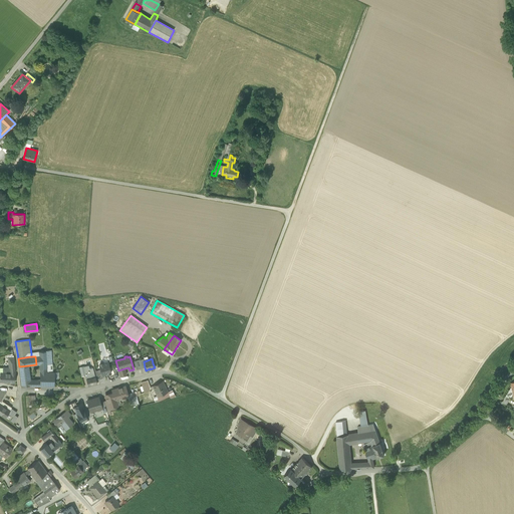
[(100,369),(102,375),(107,373),(107,374),(110,373),(108,362),(103,363),(102,363),(100,363),(100,364),(99,364),(100,369)]
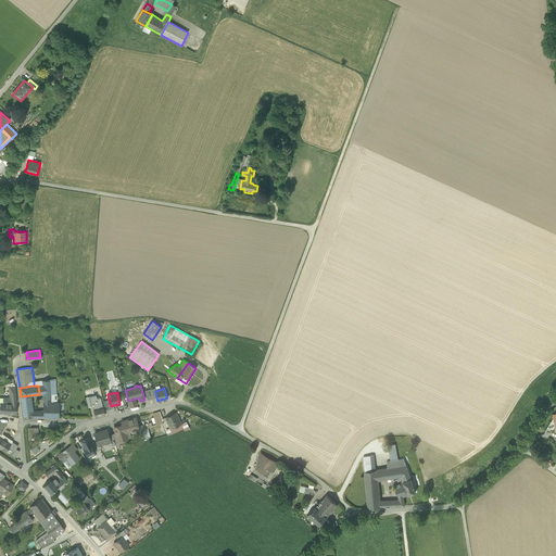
[(33,413),(30,395),(21,396),(23,417),(34,417),(33,413)]
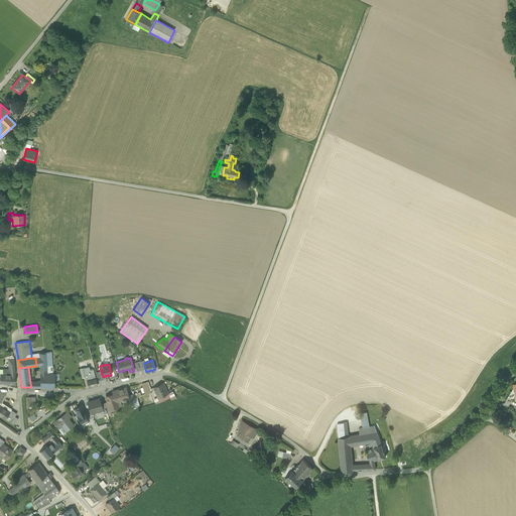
[(98,385),(96,379),(93,370),(88,371),(87,367),(84,368),(86,377),(87,381),(89,388),(98,385)]
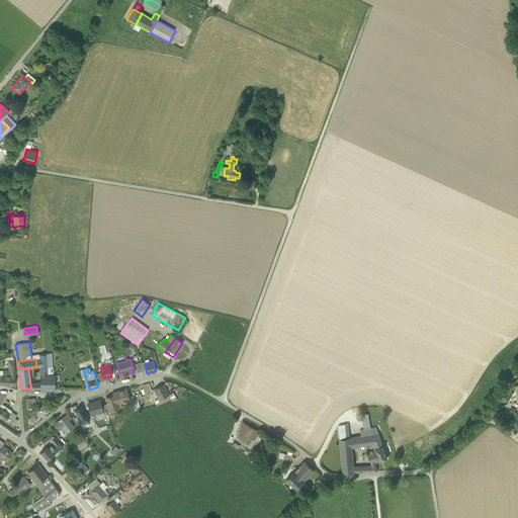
[(96,374),(98,382),(104,381),(103,378),(101,372),(96,374)]
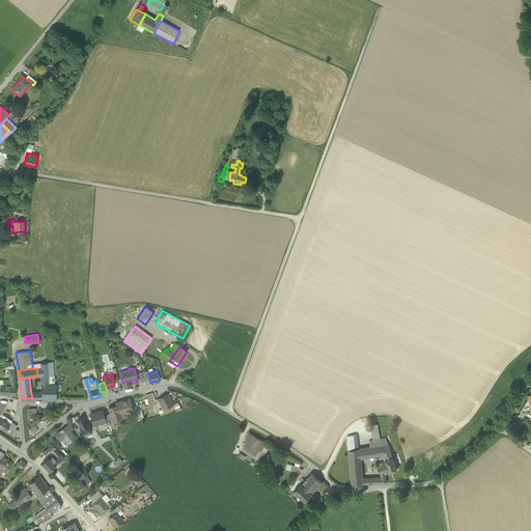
[(10,385),(10,386),(3,386),(1,386),(0,394),(15,395),(15,385),(10,385)]
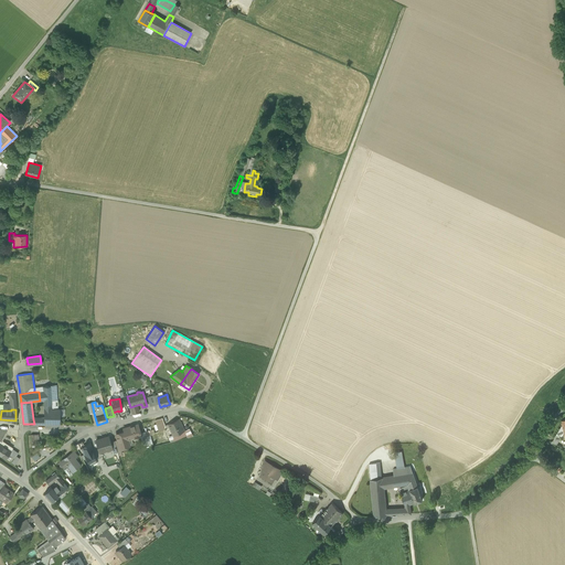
[(45,424),(60,424),(60,416),(60,409),(57,409),(52,409),(44,409),(44,418),(45,424)]
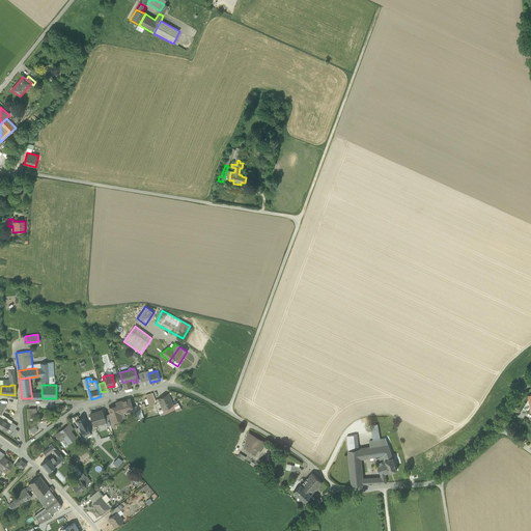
[(146,395),(149,406),(156,403),(155,400),(152,393),(146,395)]
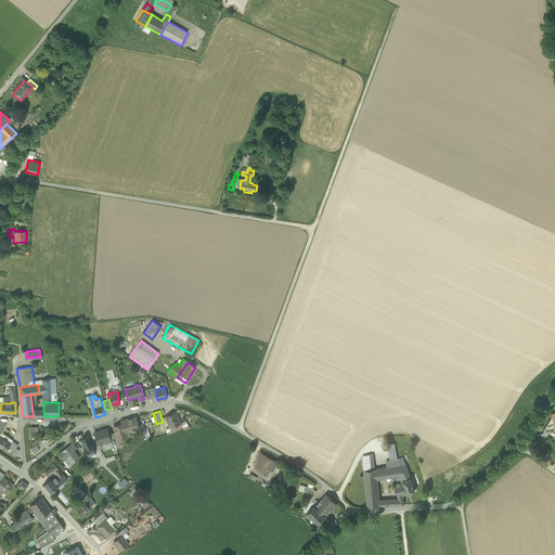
[(169,428),(181,424),(182,423),(181,423),(176,412),(164,417),(166,421),(169,428)]
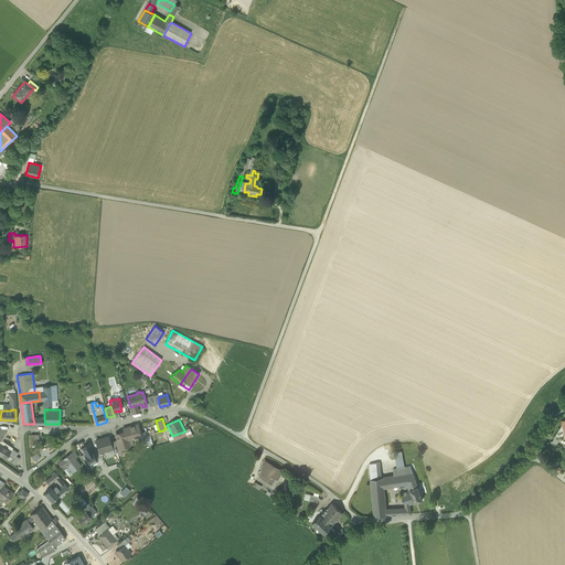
[(124,428),(125,432),(127,440),(128,440),(131,439),(140,436),(141,436),(140,433),(138,425),(124,428)]
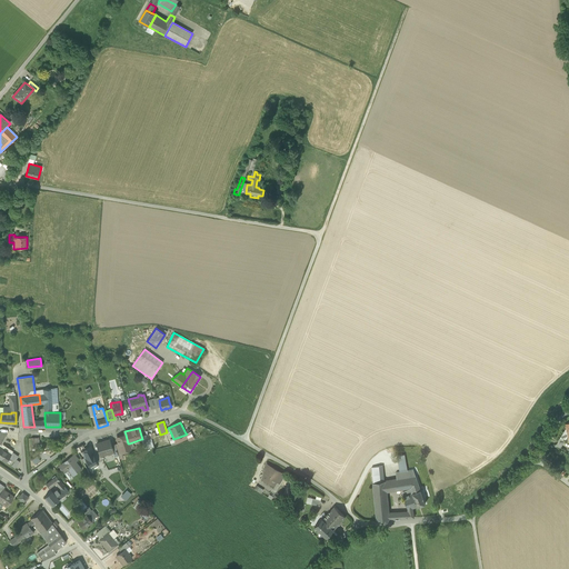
[(565,441),(568,436),(567,428),(559,438),(565,441)]
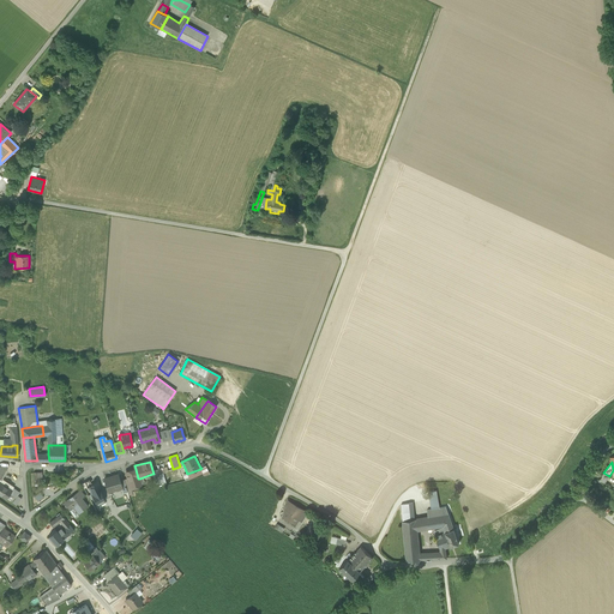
[(140,485),(139,479),(138,479),(136,469),(126,471),(126,473),(127,479),(131,488),(140,485)]
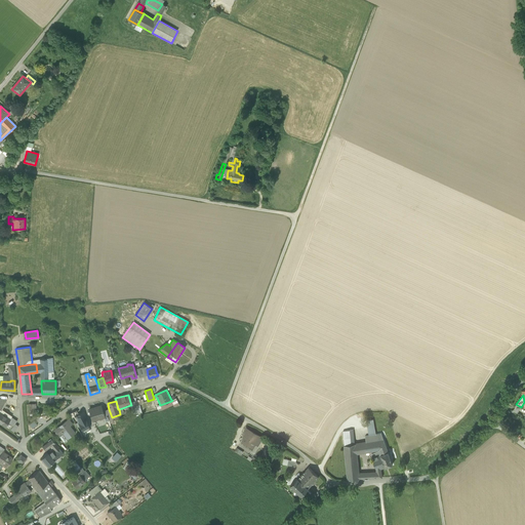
[(162,409),(173,404),(171,401),(160,405),(162,409)]
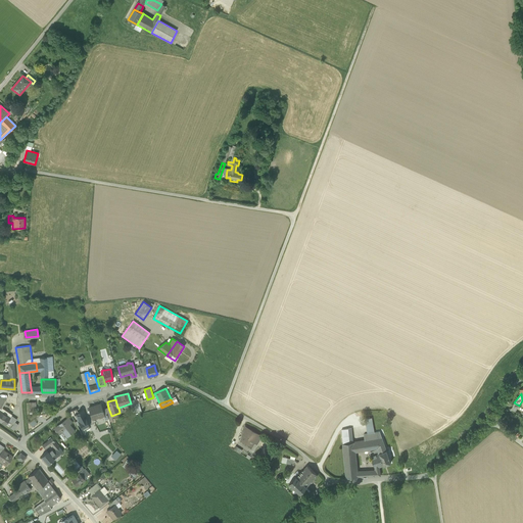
[(514,413),(519,406),(514,402),(510,410),(514,413)]
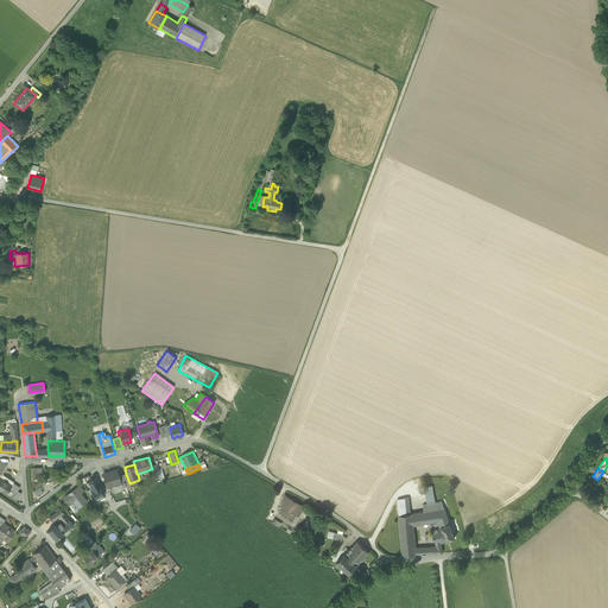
[(103,474),(107,485),(114,482),(115,485),(120,482),(119,476),(116,470),(103,474)]
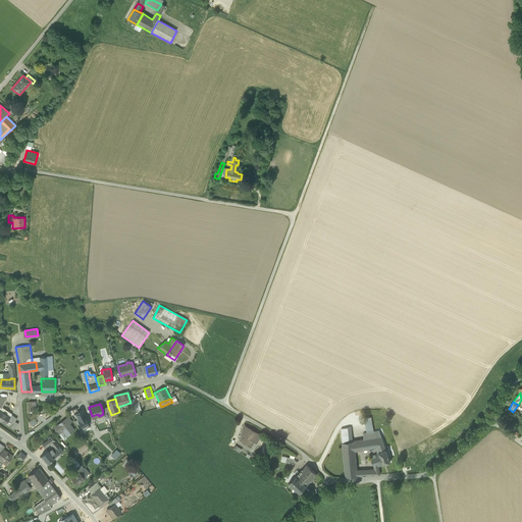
[(1,408),(0,407),(0,410),(6,414),(7,413),(10,416),(11,414),(12,413),(2,407),(1,408)]
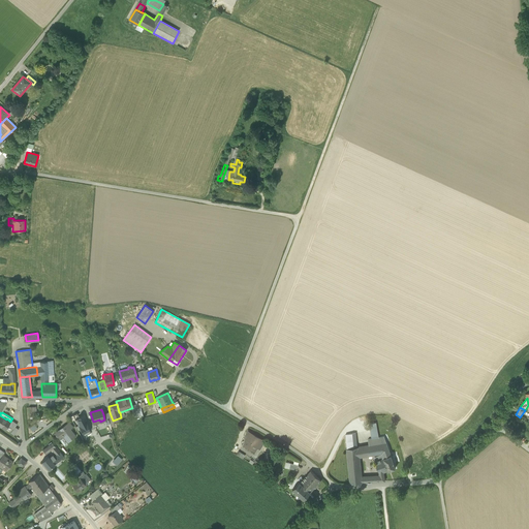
[(78,417),(75,419),(79,426),(81,429),(84,435),(90,431),(87,426),(84,414),(78,417)]
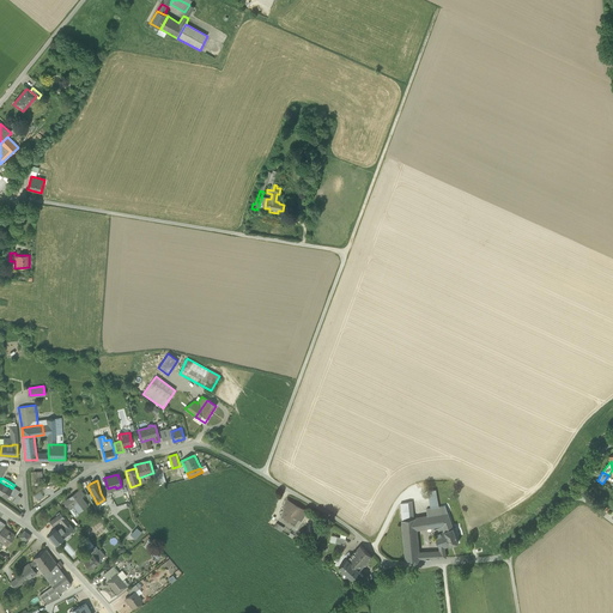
[(8,485),(7,486),(2,495),(7,498),(10,493),(13,489),(12,489),(8,485)]
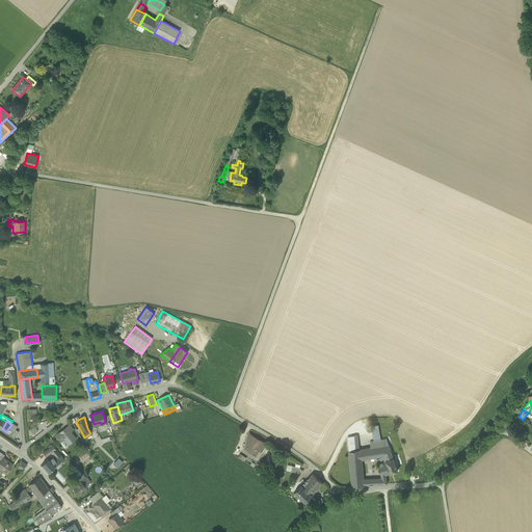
[(8,428),(12,431),(14,432),(16,429),(18,426),(11,422),(10,424),(11,424),(8,428)]
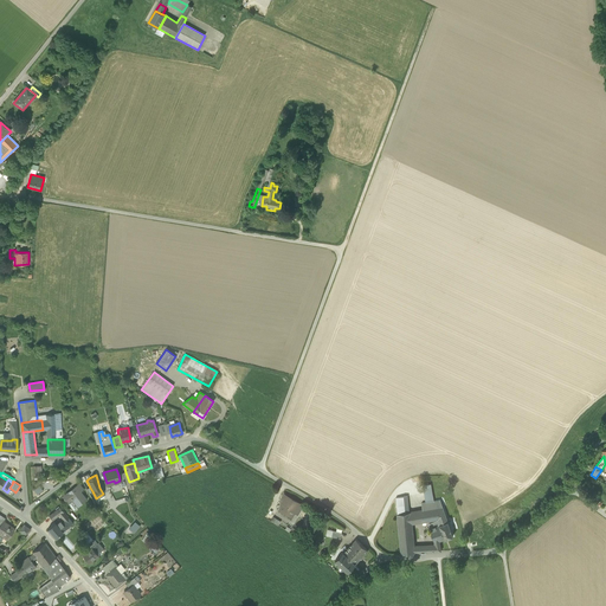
[(72,500),(77,505),(85,500),(79,491),(76,487),(64,496),(69,502),(72,500)]
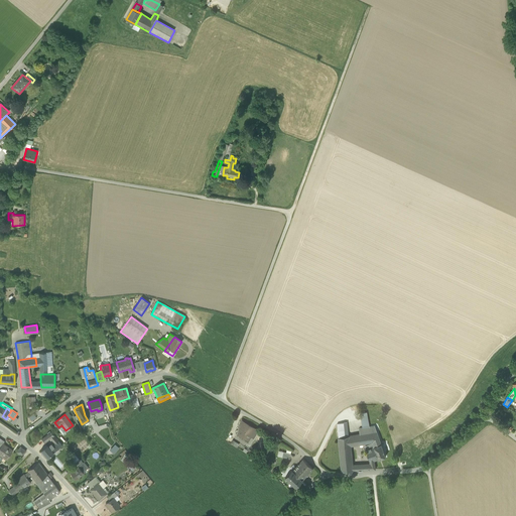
[(239,433),(244,437),(246,433),(251,436),(253,432),(256,433),(257,430),(242,422),(241,423),(244,425),(242,427),(239,433)]
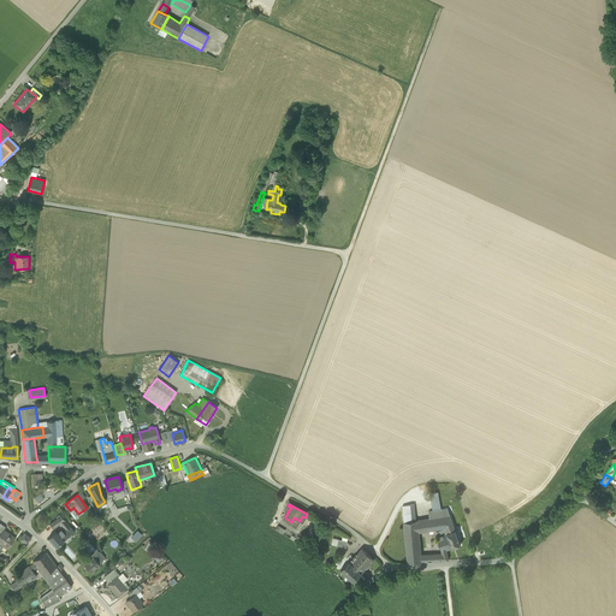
[(402,505),(404,523),(416,521),(414,504),(402,505)]
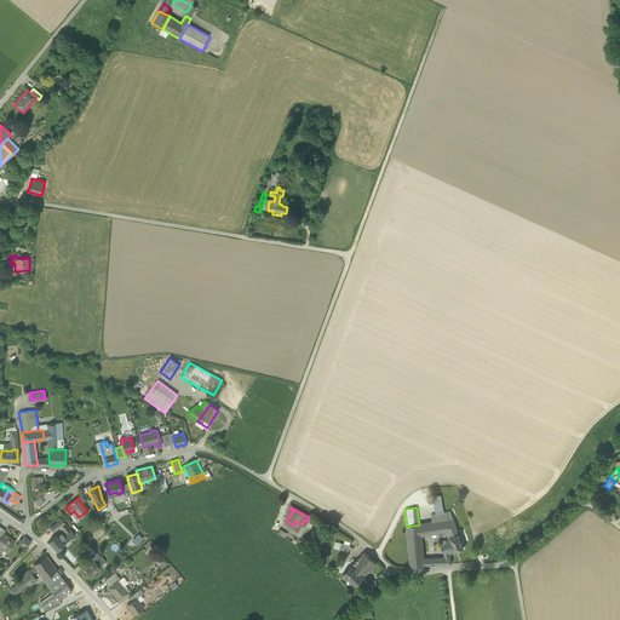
[(431,515),(432,522),(453,518),(451,511),(431,515)]
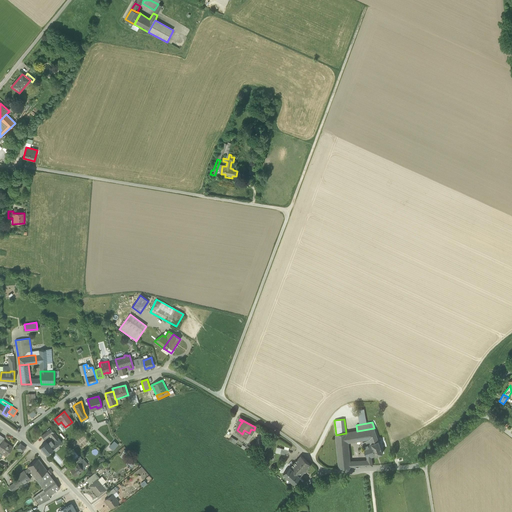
[(378,441),(374,428),(357,431),(351,432),(352,442),(369,439),(370,440),(371,443),(378,441)]
